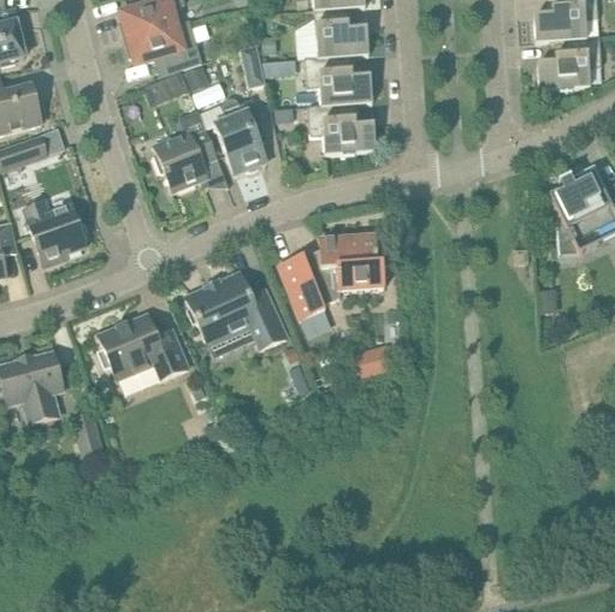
[(129,40),(190,22),(189,21),(176,25),(172,12),(184,5),(183,0),(153,0),(153,1),(139,5),(140,9),(122,15),(129,40)]
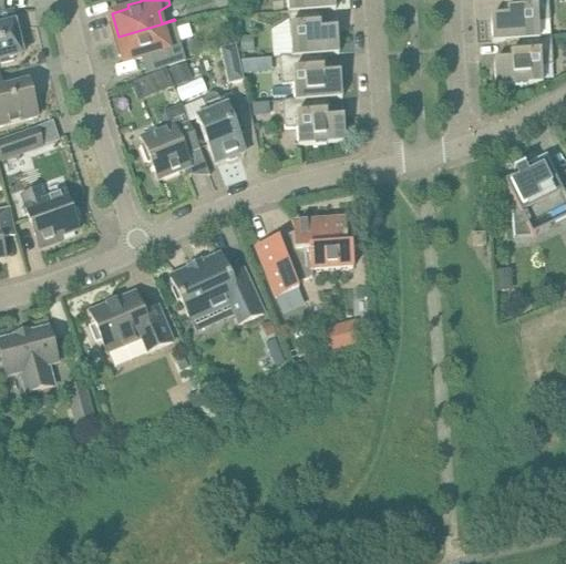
[(288,0),(289,10),(320,8),(336,7),(335,0),(288,0)]
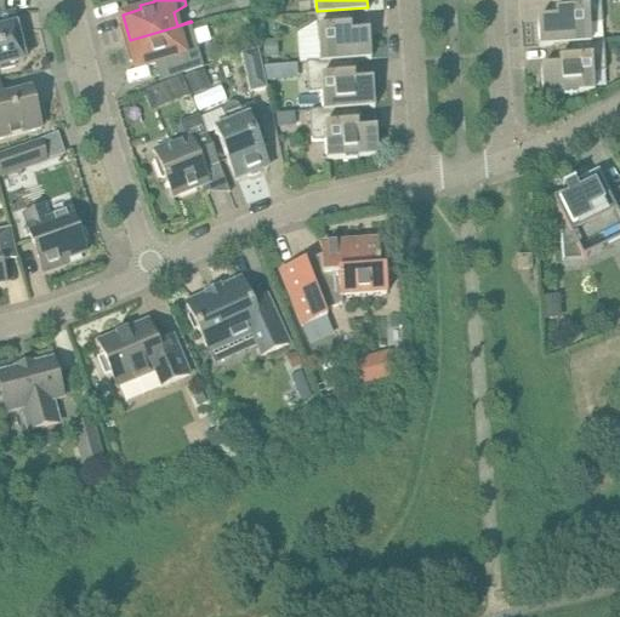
[(555,0),(556,16),(538,17),(540,44),(558,43),(592,40),(592,38),(590,21),(603,20),(601,0),(555,0)]
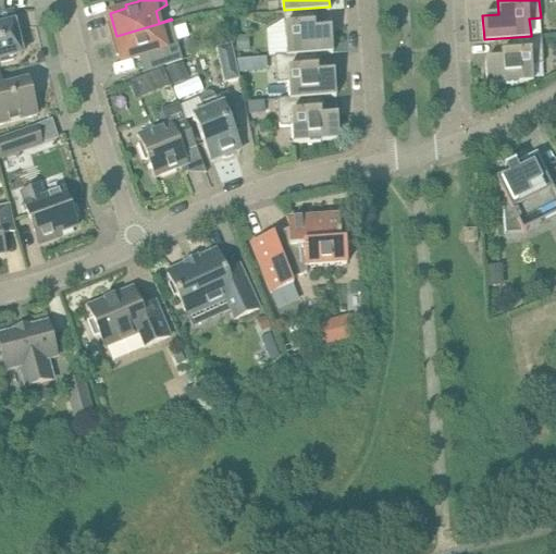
[(287,53),(317,51),(333,50),(332,27),(316,28),(314,8),(284,10),(287,52),(287,53)]
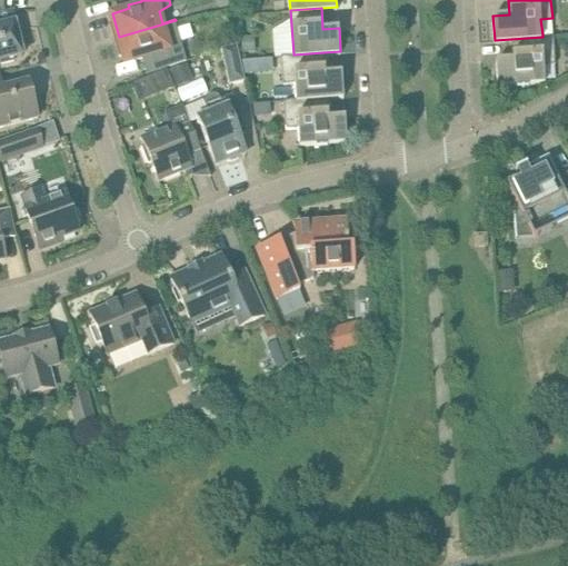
[(176,20),(119,37),(126,60),(143,56),(143,59),(156,56),(159,68),(187,59),(176,20)]
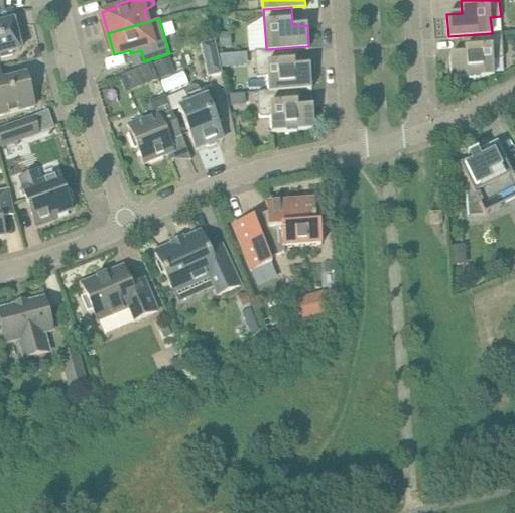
[(0,52),(1,52),(1,55),(13,52),(13,49),(21,47),(19,41),(22,40),(19,27),(16,28),(14,19),(2,22),(0,22),(0,52)]
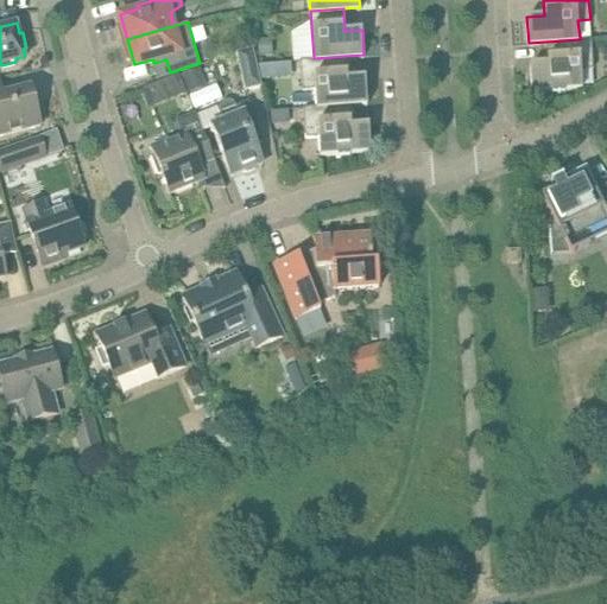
[(592,37),(580,37),(580,39),(547,42),(548,63),(530,64),(532,90),(582,87),(581,68),(594,67),(592,37)]
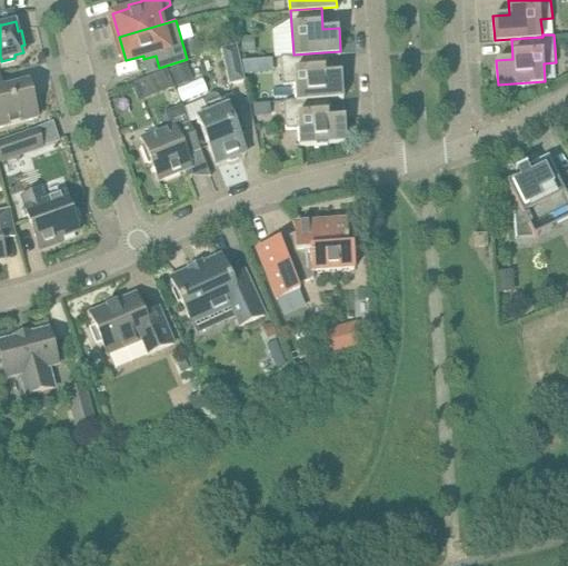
[(251,38),(242,39),(243,52),(252,51),(251,38)]
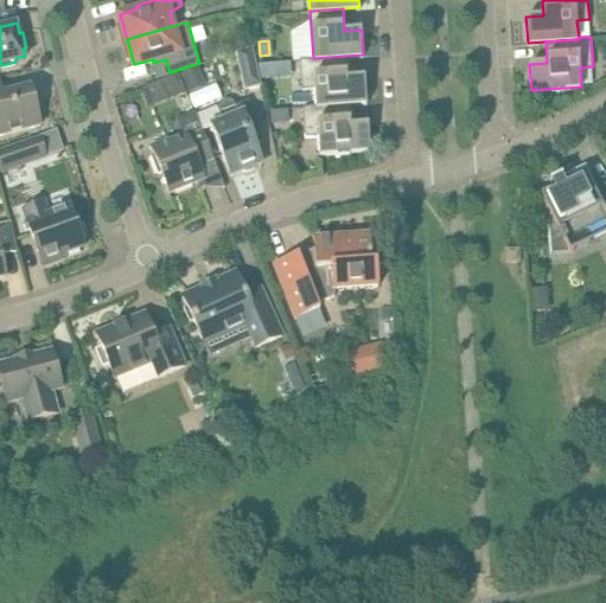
[(236,50),(246,88),(262,84),(253,46),(236,50)]
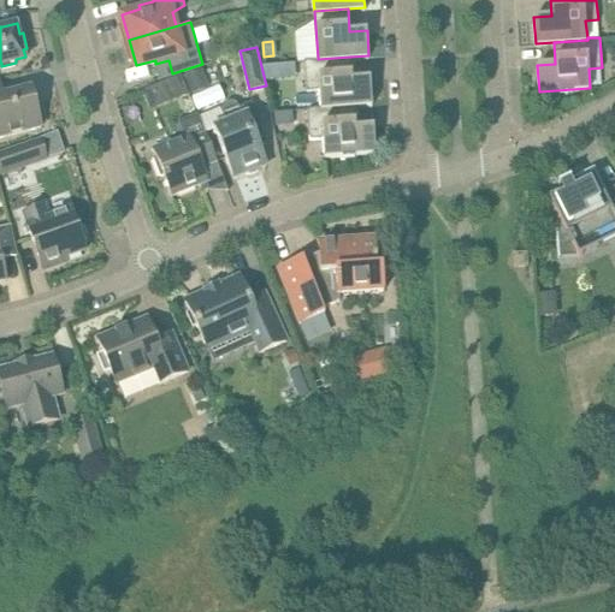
[(320,89),(321,106),(321,108),(354,105),(372,104),(371,78),(353,79),(350,57),(318,59),(318,58),(305,59),(307,89),(320,89)]
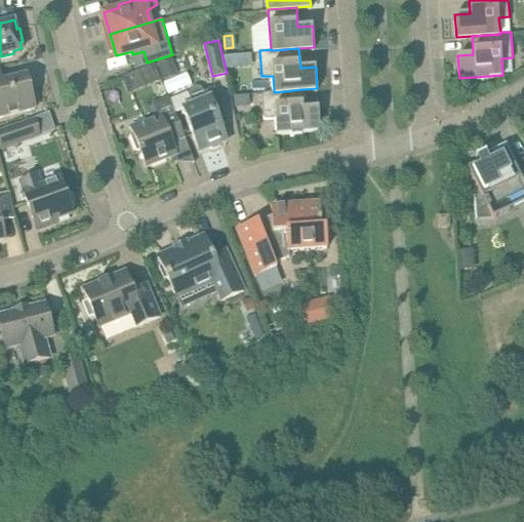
[(233,55),(225,55),(227,68),(233,68),(233,55)]
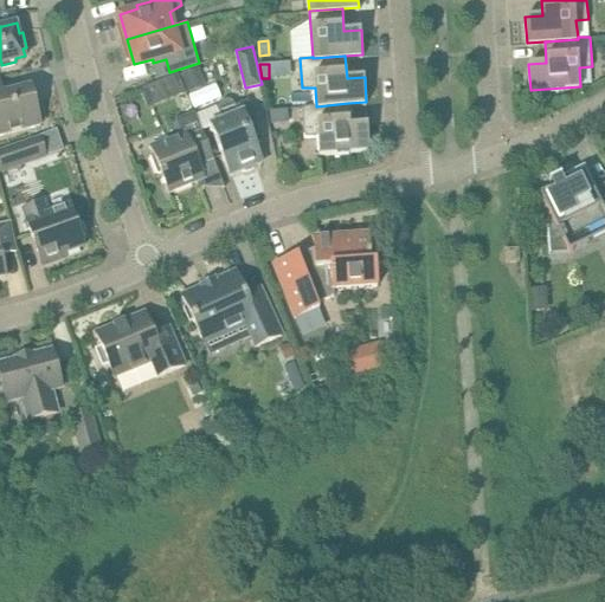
[(200,65),(181,72),(187,90),(206,84),(200,65)]
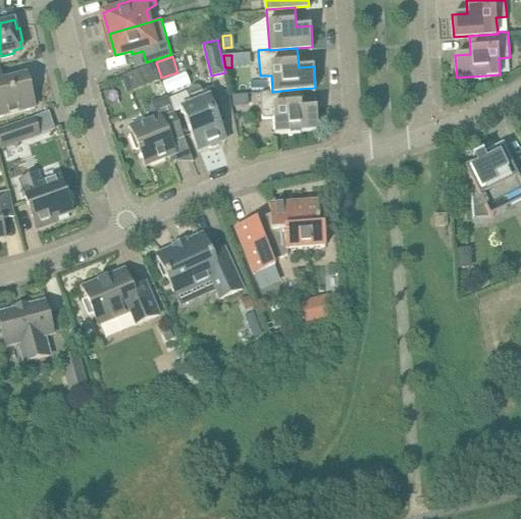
[(152,60),(136,67),(143,84),(158,76),(152,60)]
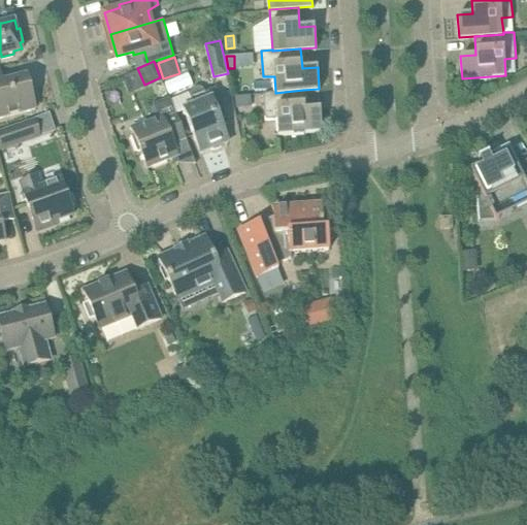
[(0,116),(15,112),(36,107),(27,74),(2,80),(0,70),(0,116)]
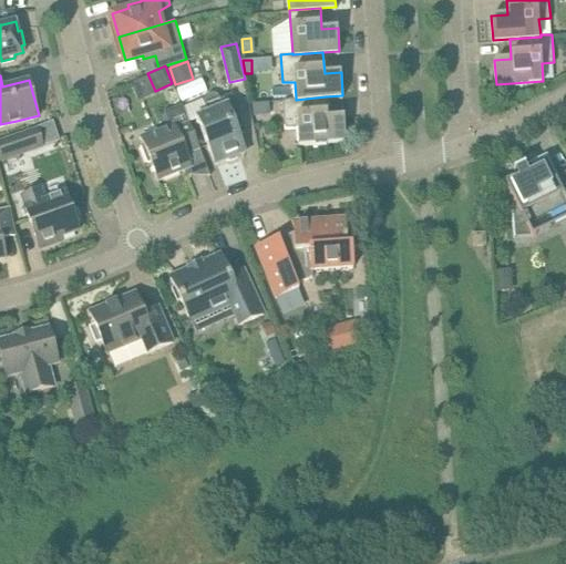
[(242,123),(236,102),(233,91),(220,96),(218,93),(214,92),(209,92),(206,94),(204,99),(205,103),(208,112),(197,116),(216,161),(226,157),(229,159),(234,157),(238,155),(240,152),(247,150),(237,124),(242,123)]
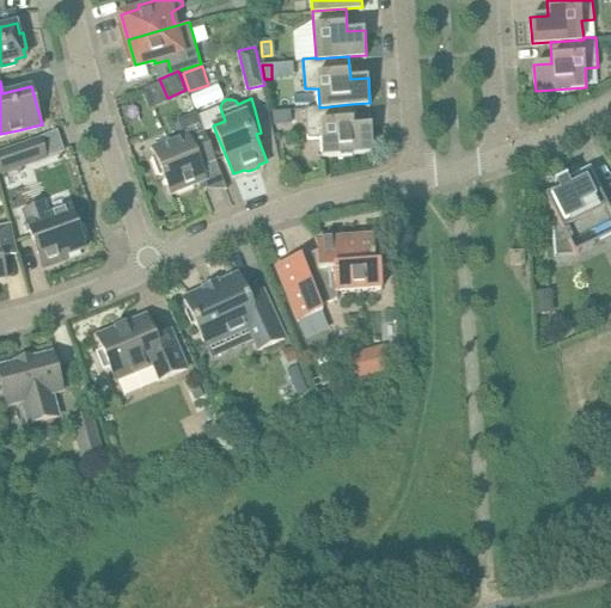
[(354,127),(352,104),(319,108),(319,105),(306,106),(309,136),(322,135),(323,154),(373,151),(372,124),(354,127)]
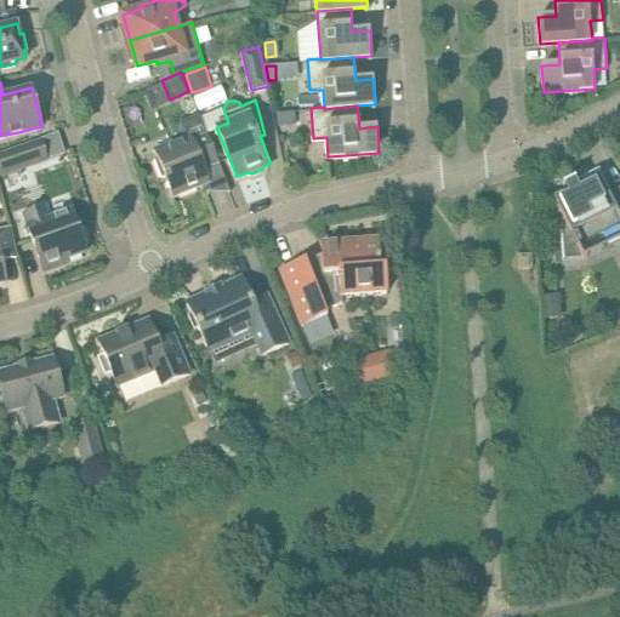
[(294,109),(277,110),(278,124),(295,123),(294,109)]
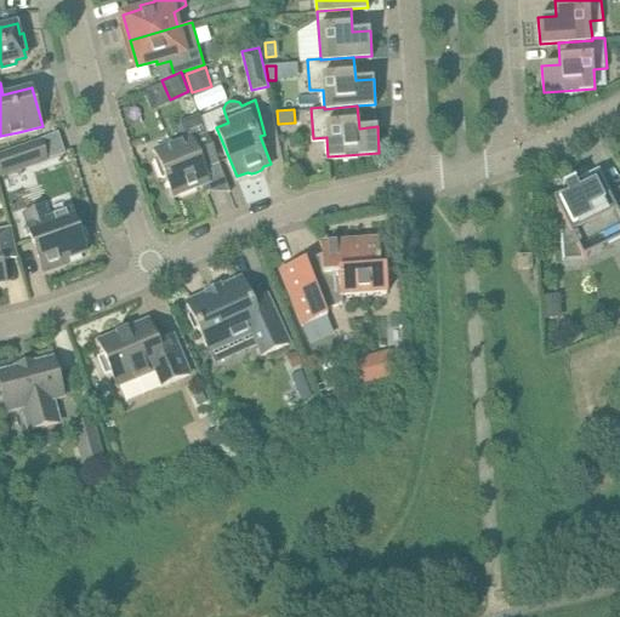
[(219,160),(208,132),(199,112),(181,119),(187,135),(154,148),(159,156),(155,159),(161,176),(165,175),(174,195),(210,181),(204,166),(219,160)]
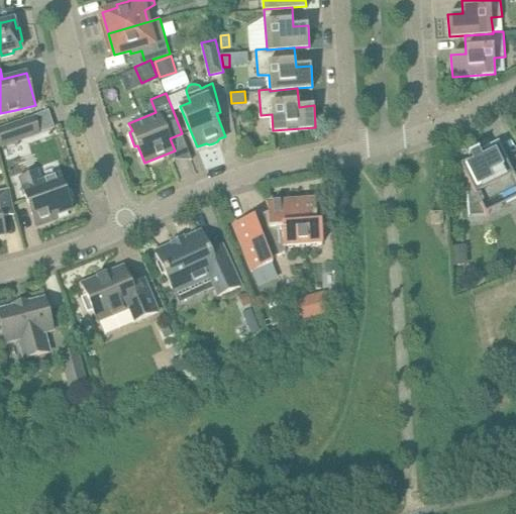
[(34,116),(0,127),(0,144),(39,131),(34,116)]
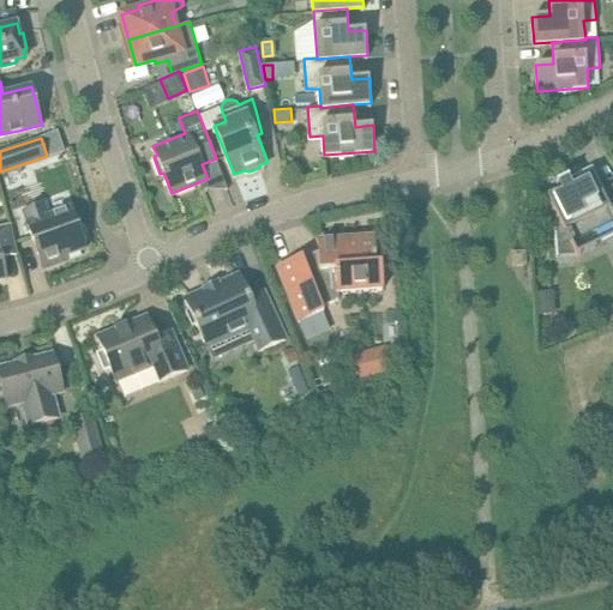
[(560,188),(547,195),(556,212),(550,216),(554,227),(557,254),(558,254),(558,251),(575,249),(577,254),(581,252),(578,247),(599,237),(601,242),(612,236),(612,183),(601,189),(593,173),(570,183),(569,180),(569,179),(569,177),(557,183),(558,185),(560,188)]
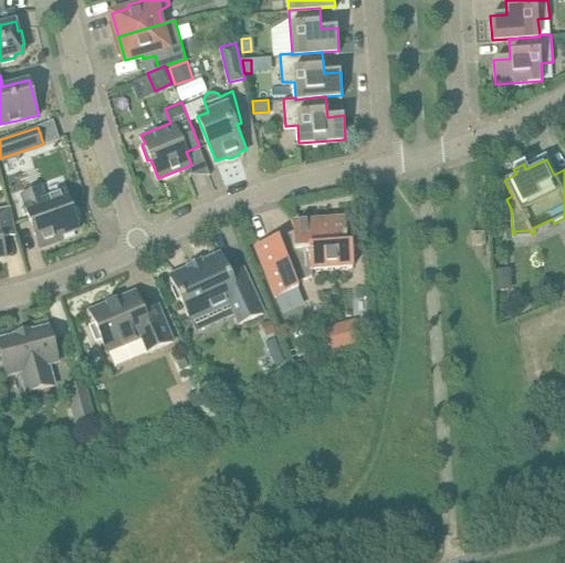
[(65,190),(48,197),(43,185),(22,193),(27,205),(25,205),(40,246),(48,243),(46,240),(79,228),(76,220),(79,215),(75,206),(71,204),(65,190)]
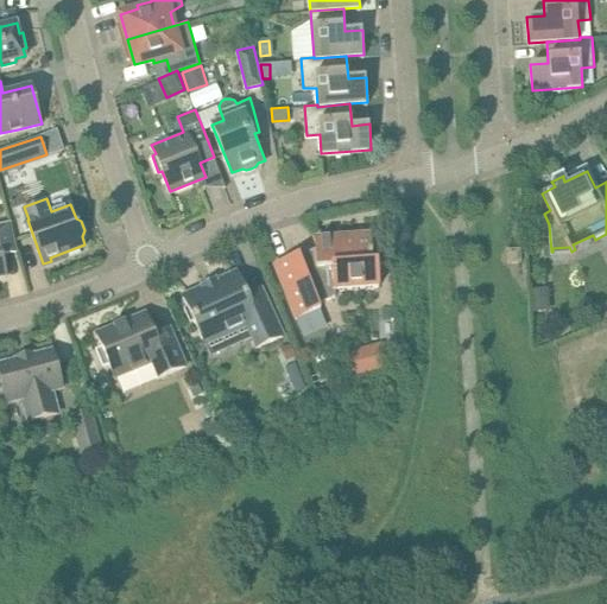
[(17,250),(12,227),(11,221),(0,223),(0,275),(7,274),(2,254),(17,250)]
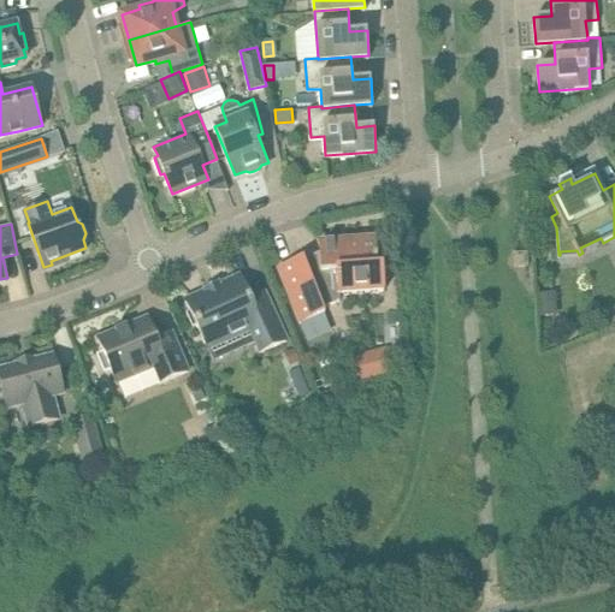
[(341,292),(361,291),(385,289),(383,263),(378,265),(376,236),(319,239),(320,255),(306,261),(303,256),(278,266),(300,321),(325,310),(323,304),(341,298),(341,292)]
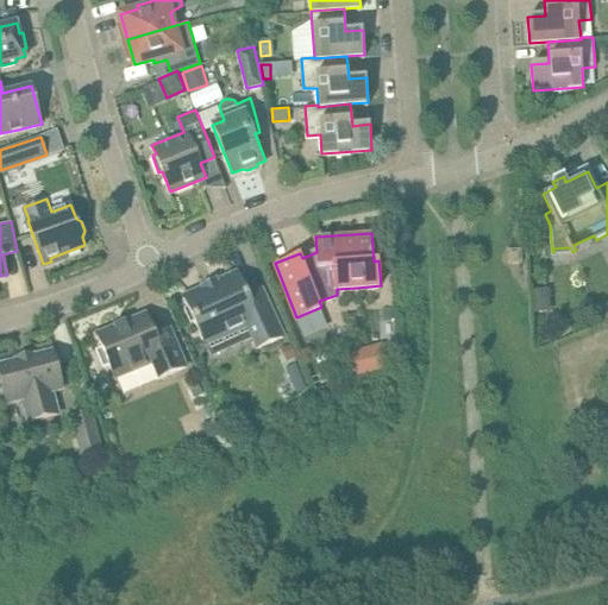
[(206,344),(207,342),(213,355),(254,336),(257,346),(283,334),(262,288),(248,294),(237,271),(218,279),(217,277),(213,278),(215,283),(207,287),(205,282),(201,284),(202,287),(183,295),(206,344)]
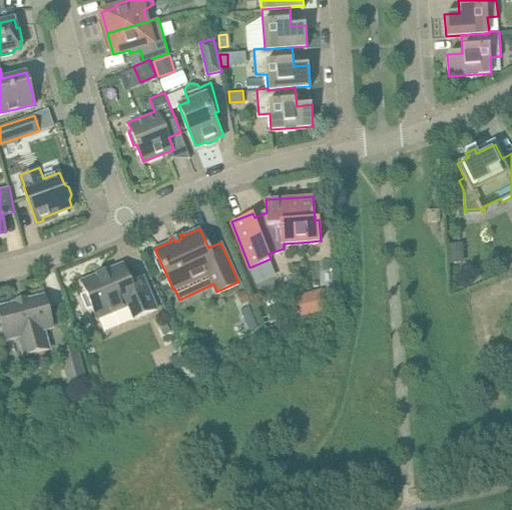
[(86,292),(81,294),(87,308),(92,306),(97,318),(129,304),(134,317),(156,308),(151,295),(143,276),(130,282),(122,264),(82,281),(85,289),(86,292)]
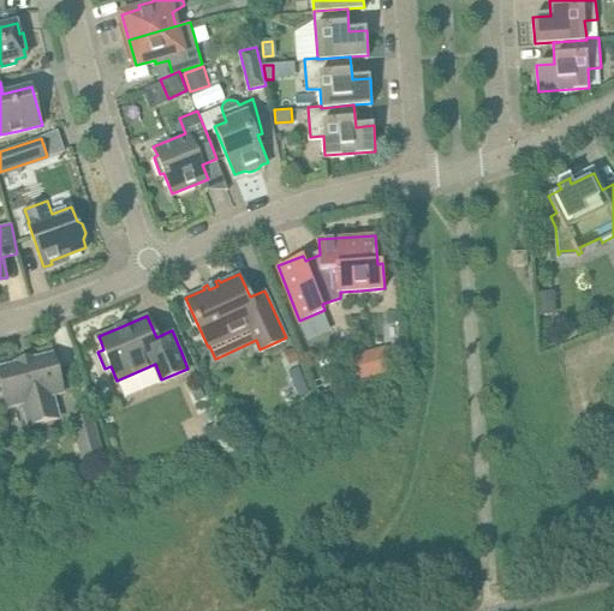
[(388,343),(353,353),(359,378),(394,369),(388,343)]
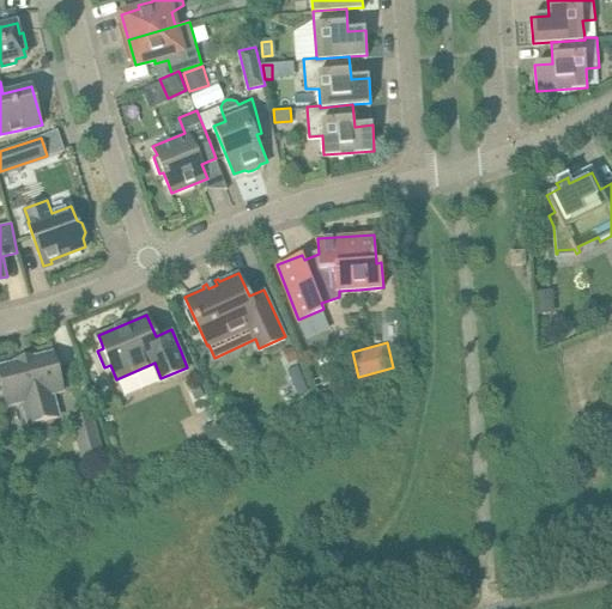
[(292,346),(284,351),(290,363),(298,359),(292,346)]
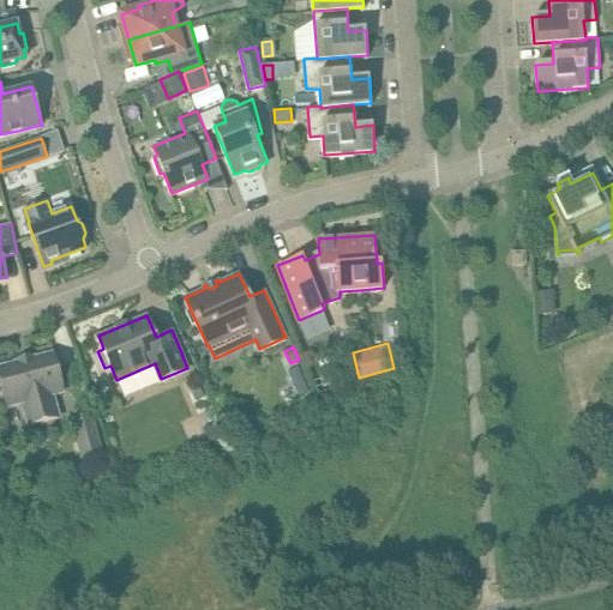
[(62,390),(59,375),(53,352),(34,357),(34,356),(17,360),(17,362),(0,366),(0,373),(8,404),(23,400),(29,423),(59,415),(53,393),(62,390)]
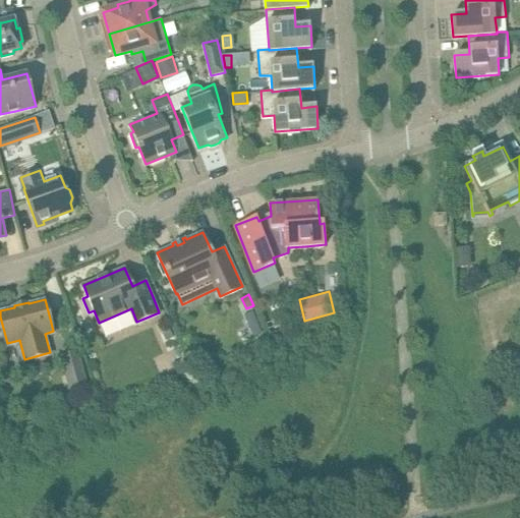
[(89,383),(81,359),(79,349),(61,354),(70,388),(89,383)]
